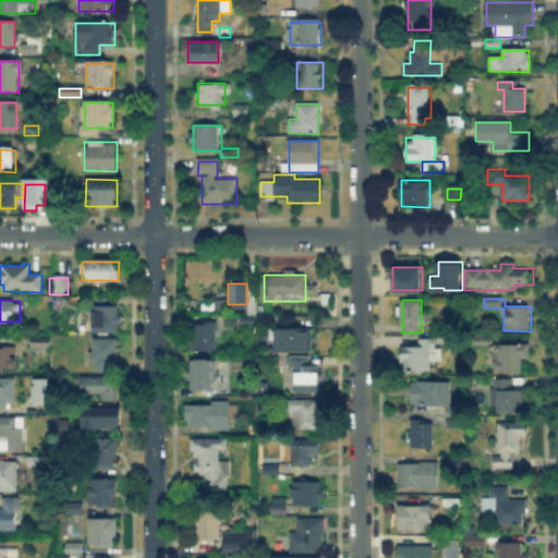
[(94,307),(120,308),(120,334),(94,334),(94,307)]
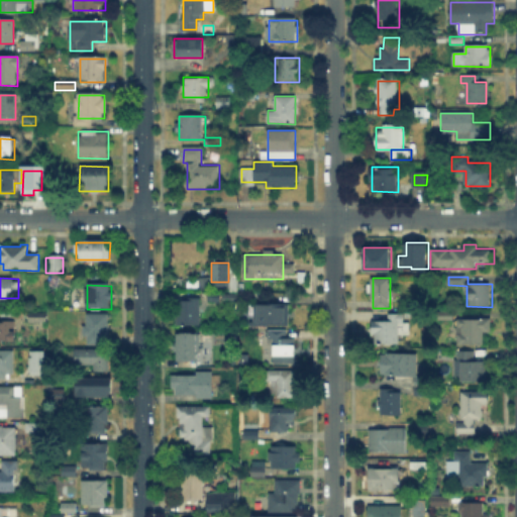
[(223,304),(223,293),(237,294),(237,304),(223,304)]
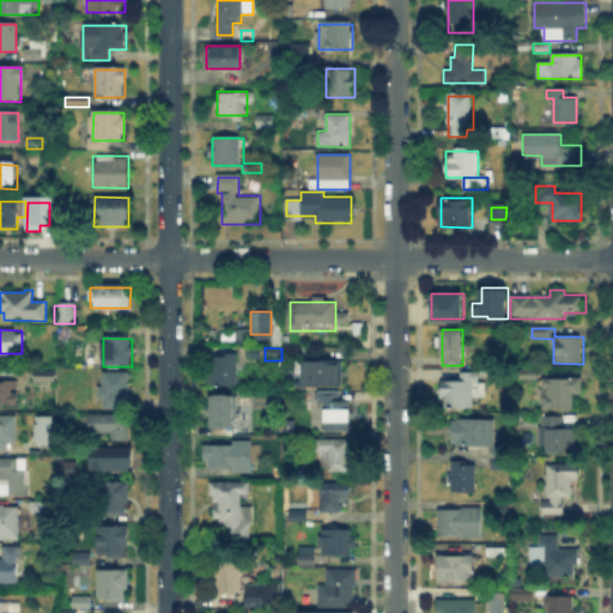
[(237,356),(237,386),(208,386),(208,356),(237,356)]
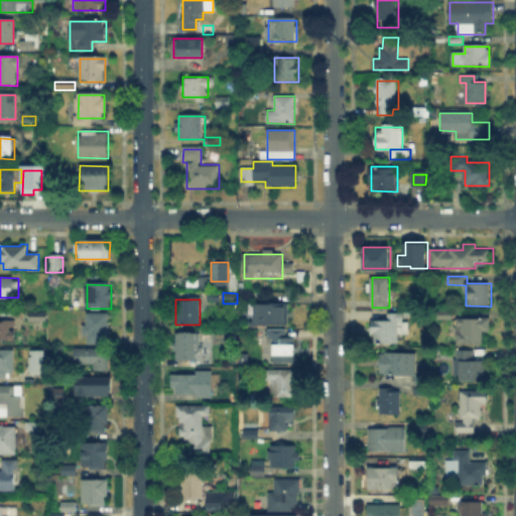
[(251,312),(251,304),(289,304),(289,325),(265,325),(265,328),(253,328),(253,312),(251,312)]
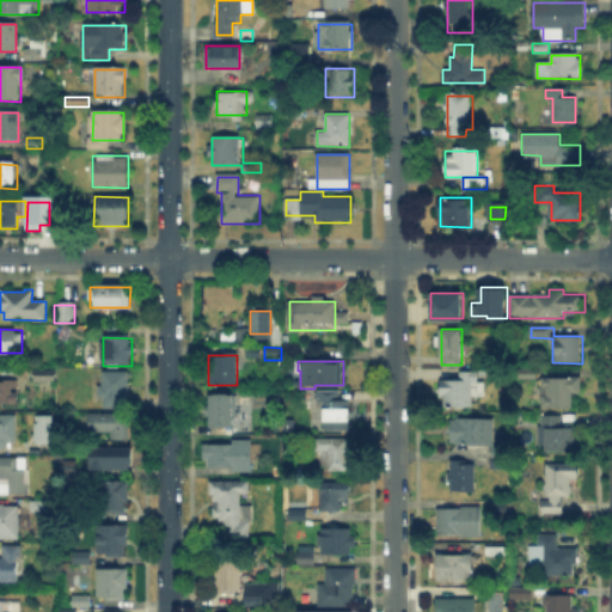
[(34,381),(34,368),(50,368),(50,381),(34,381)]
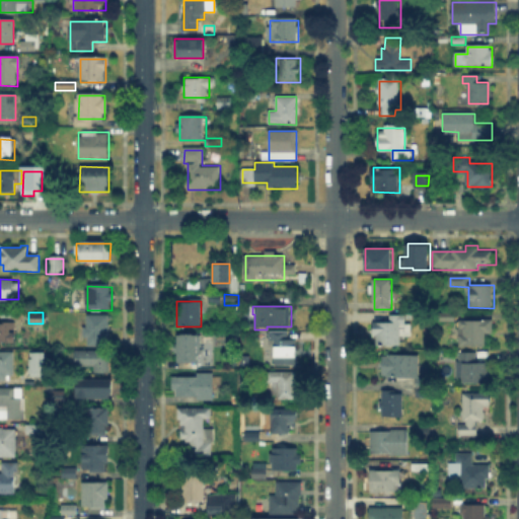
[(455,312),(455,321),(441,321),(441,312),(455,312)]
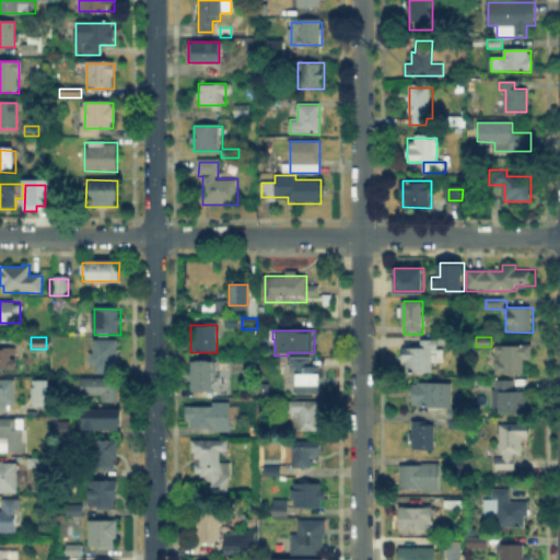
[(93,370),(93,341),(117,341),(117,370),(93,370)]
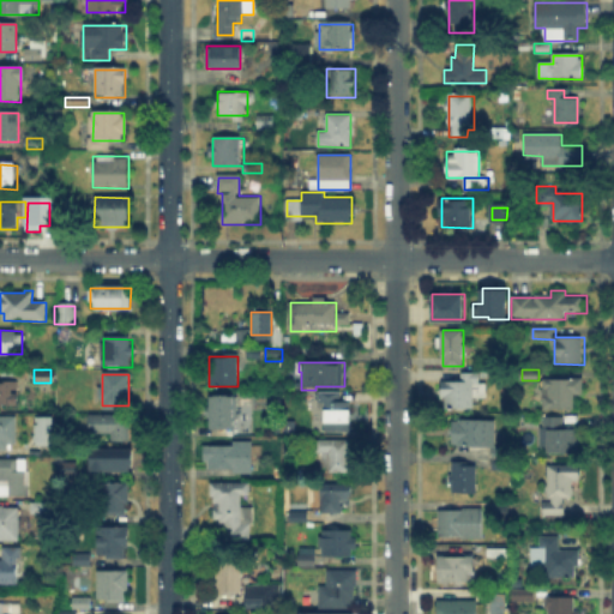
[(444,378),(482,378),(482,387),(487,387),(487,402),(471,402),(471,407),(443,407),(444,378)]
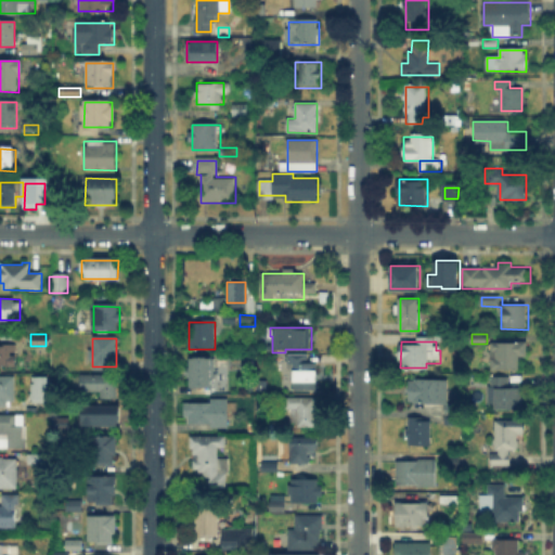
[(524,344),(524,371),(491,371),(491,344),(524,344)]
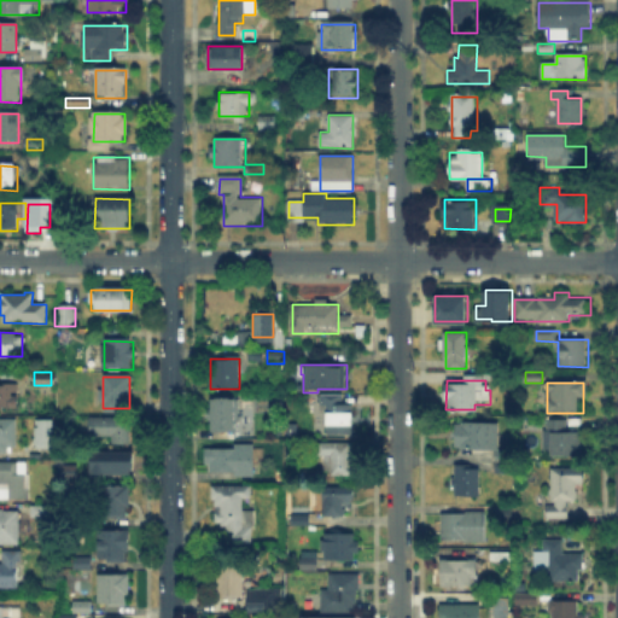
[(0,407),(0,388),(12,388),(12,407),(0,407)]
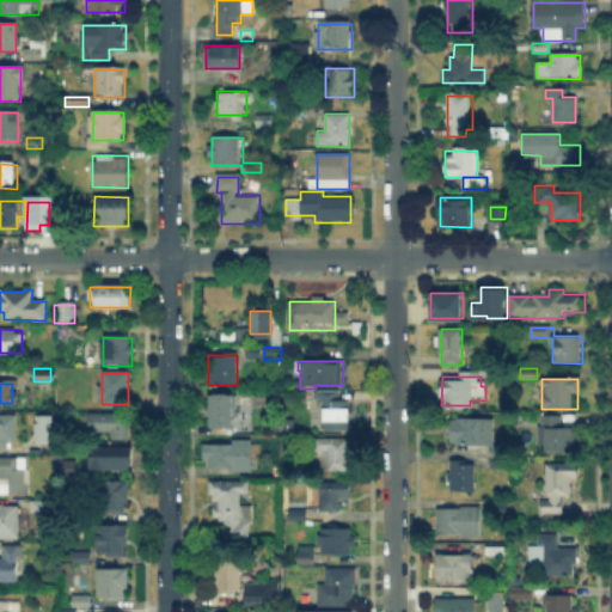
[(340,392),(338,402),(349,403),(349,429),(324,429),(324,409),(319,409),(319,392),(340,392)]
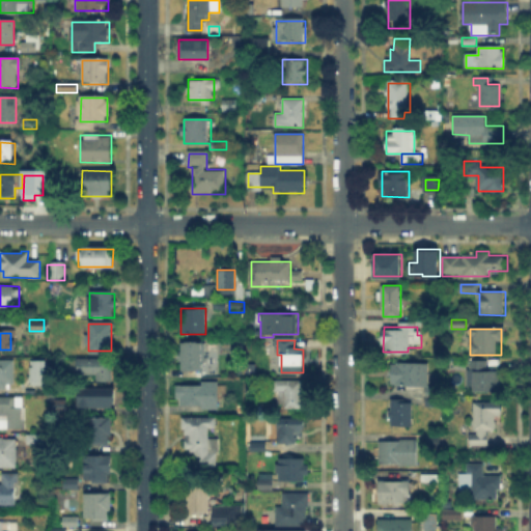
[(233,356),(233,341),(243,341),(243,356),(233,356)]
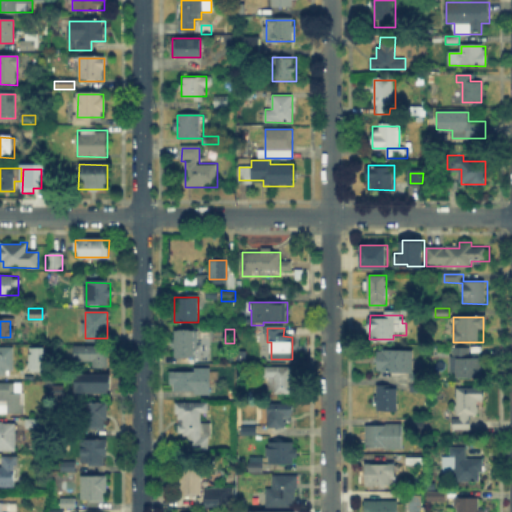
[(175,358),(175,331),(196,331),(196,358),(175,358)]
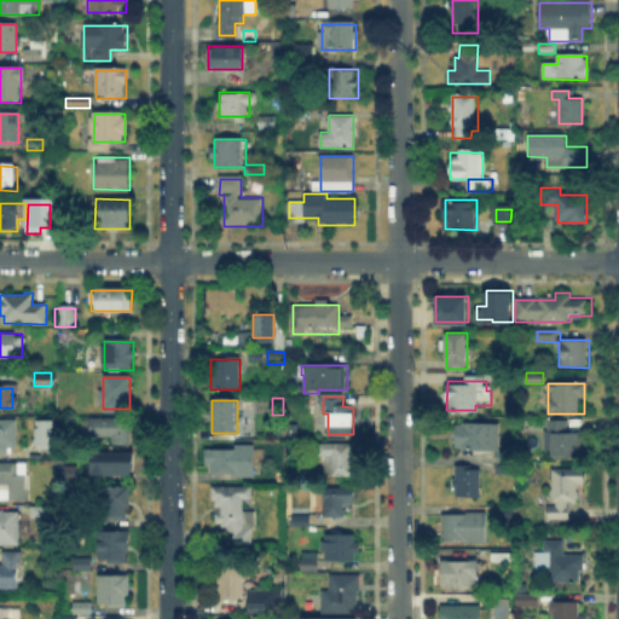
[(51,418),(32,418),(32,444),(50,445),(51,418)]
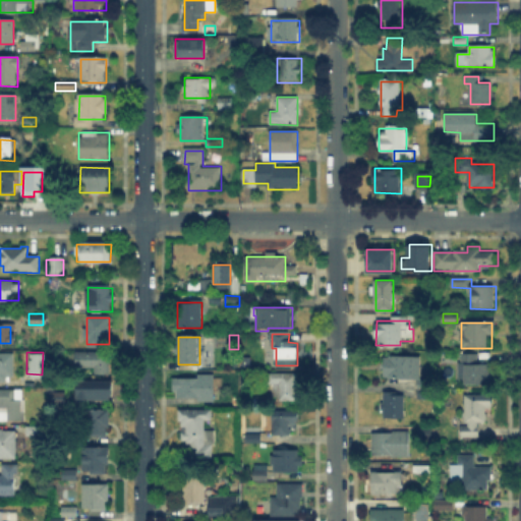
[(109,366),(109,374),(94,374),(94,366),(78,366),(78,352),(109,352),(109,366)]
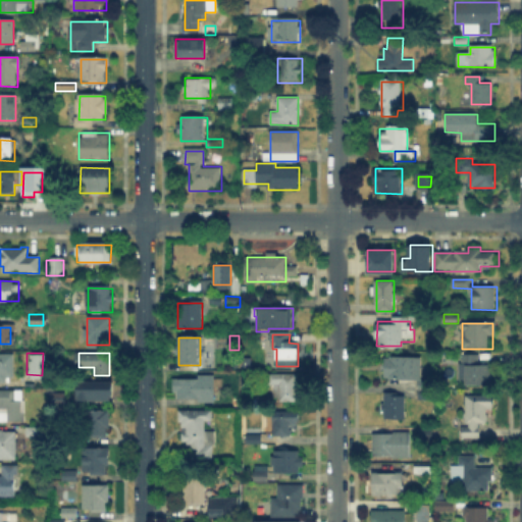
[(0,381),(0,355),(13,355),(13,382),(0,381)]
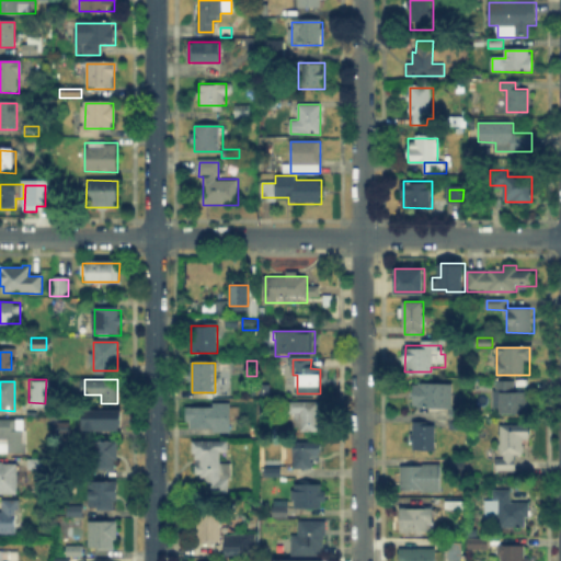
[(495,382),(516,382),(516,393),(528,393),(528,413),(495,413),(495,382)]
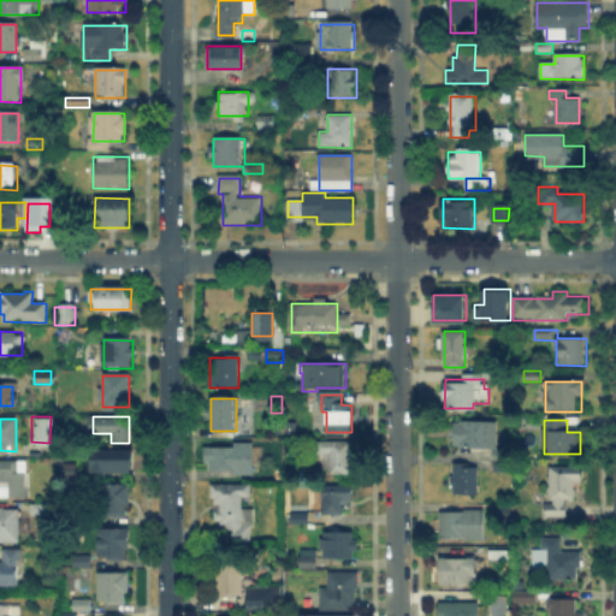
[(454,446),(454,425),(501,425),(501,446),(454,446)]
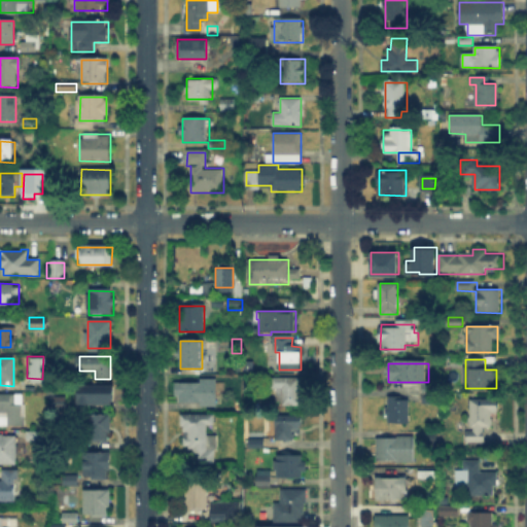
[(179,402),(179,380),(215,380),(215,402),(179,402)]
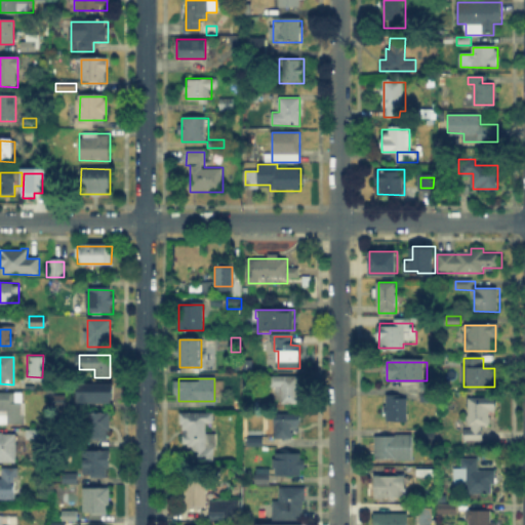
[(274,401),(274,378),(299,378),(299,401),(274,401)]
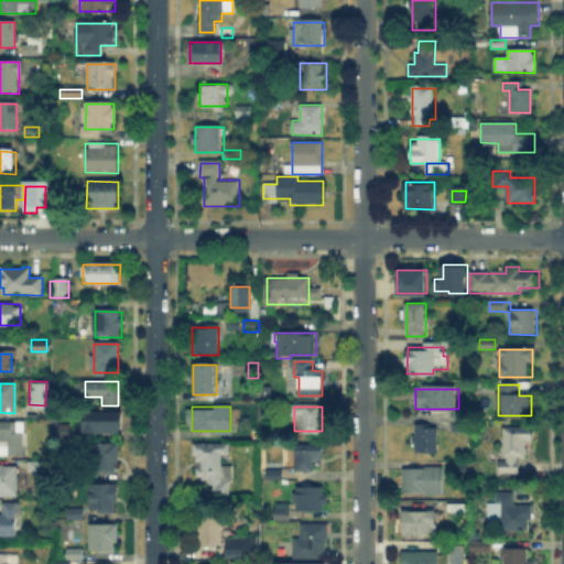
[(22,410),(38,410),(38,420),(22,419),(22,410)]
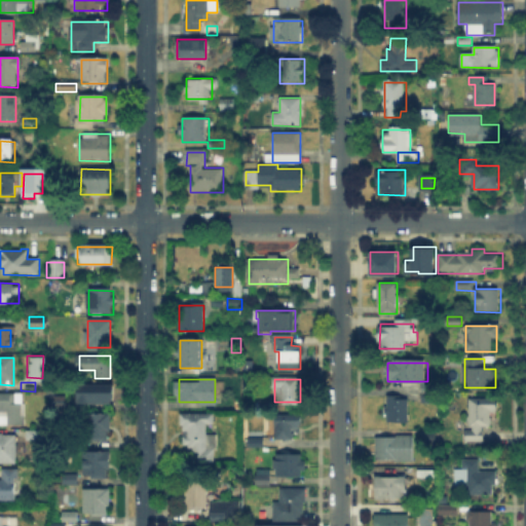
[(111,388),(111,405),(80,405),(80,388),(111,388)]
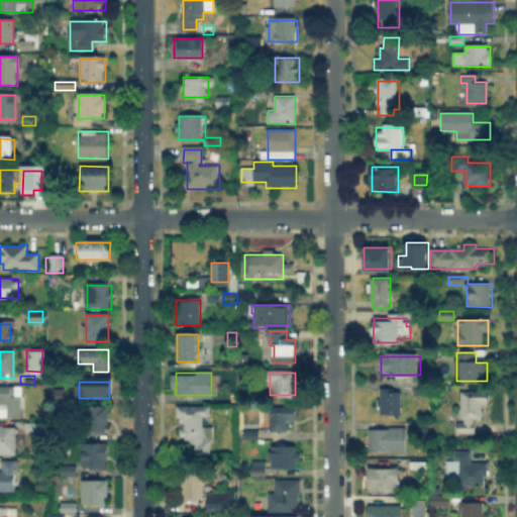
[(415,396),(415,385),(430,386),(430,396),(415,396)]
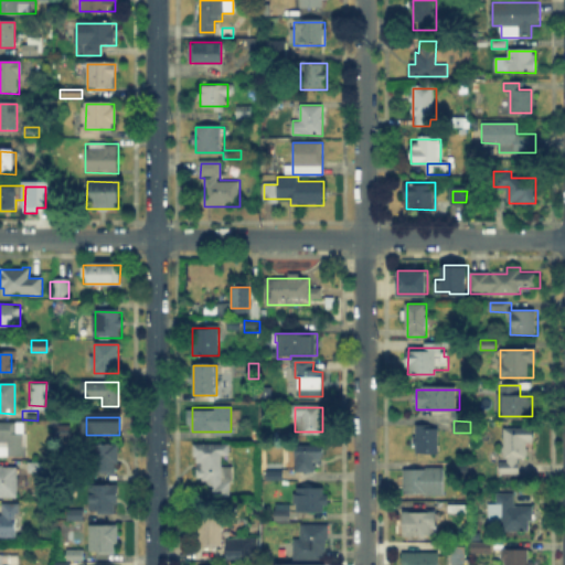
[(0,424),(25,424),(24,457),(0,457),(0,424)]
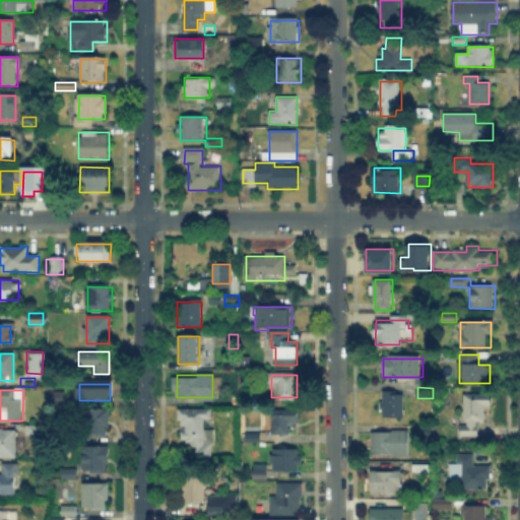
[(65,393),(65,405),(50,405),(50,393),(65,393)]
